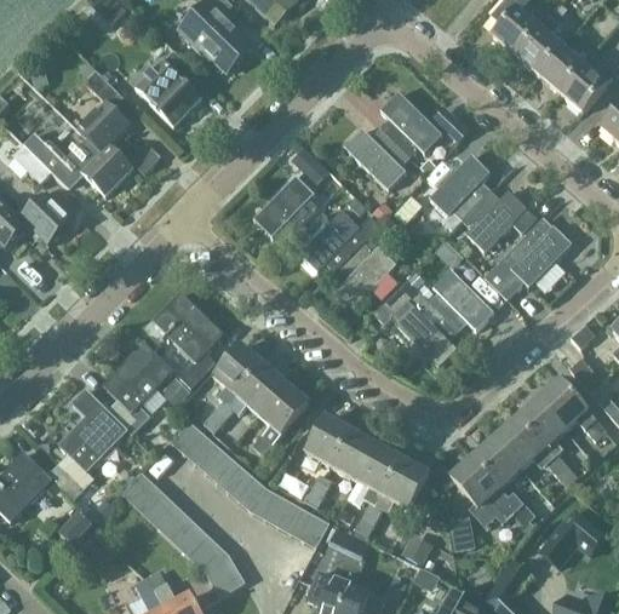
[(87,0),(113,26),(126,11),(114,0),(87,0)]
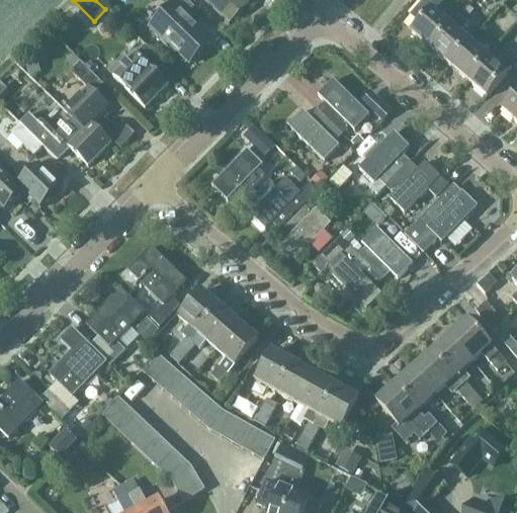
[(168,0),(171,3),(151,23),(160,32),(175,47),(176,46),(191,61),(211,39),(189,17),(198,8),(189,0),(168,0)]
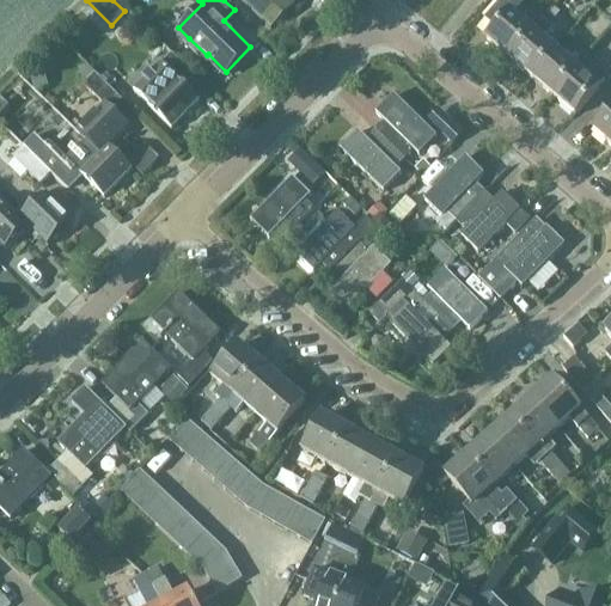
[(246,0),(272,25),(295,1),(294,0),(246,0)]
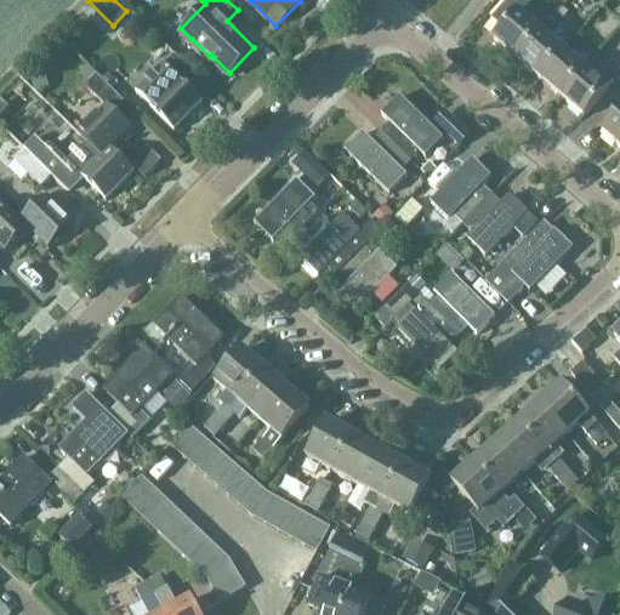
[(528,1),(529,0),(504,0),(493,13),(505,24),(495,35),(517,55),(552,15),(547,18),(528,1)]
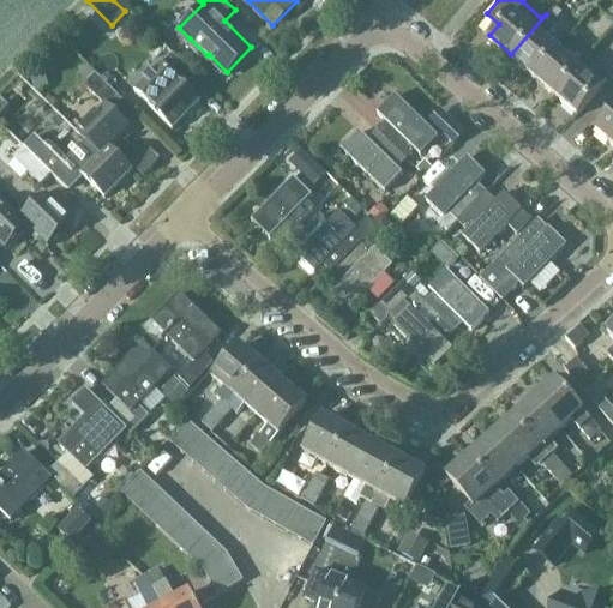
[(558,44),(547,35),(557,24),(546,14),(511,54),(533,73),(558,44)]
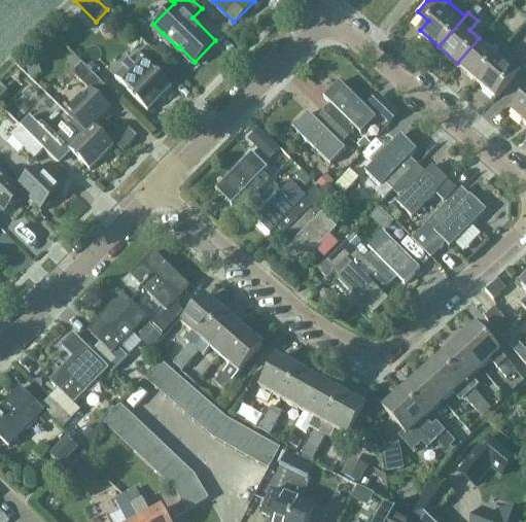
[(476,78),(505,44),(495,37),(488,45),(479,38),(457,63),(476,78)]
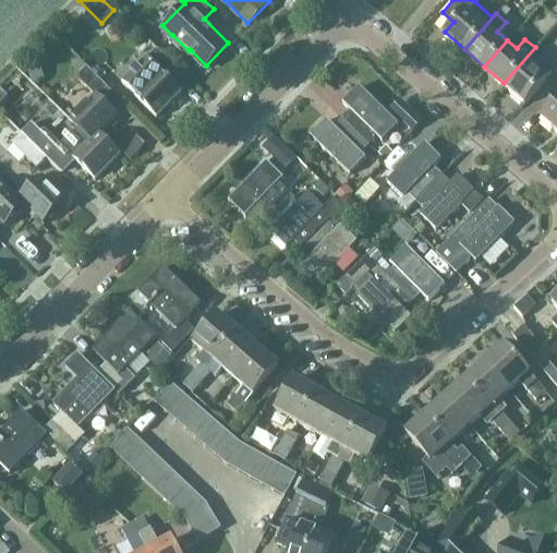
[(124,79),(137,92),(158,112),(182,87),(173,77),(182,69),(158,45),(148,55),(124,79)]
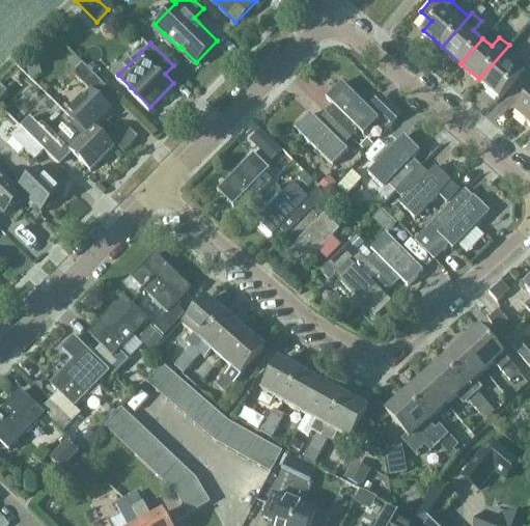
[(520,71),(510,62),(518,55),(508,47),(509,46),(509,45),(479,79),(499,95),(520,71)]
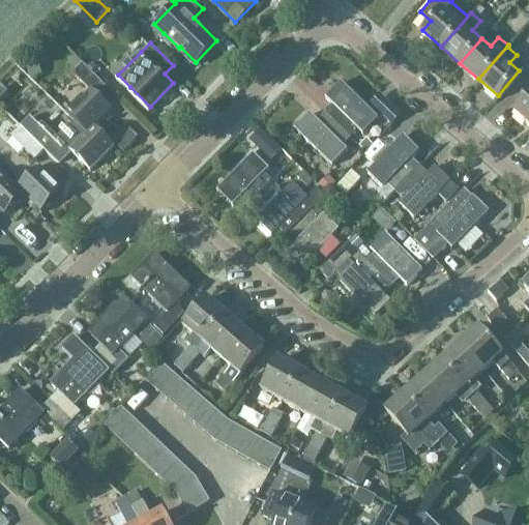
[(28,61),(32,74),(40,70),(36,58),(28,61)]
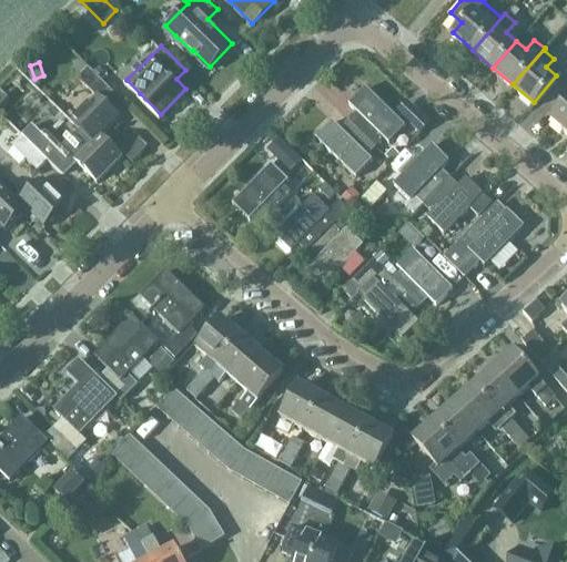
[(98,92),(72,116),(81,124),(94,139),(102,131),(120,113),(105,98),(114,89),(89,63),(79,73),(98,92)]
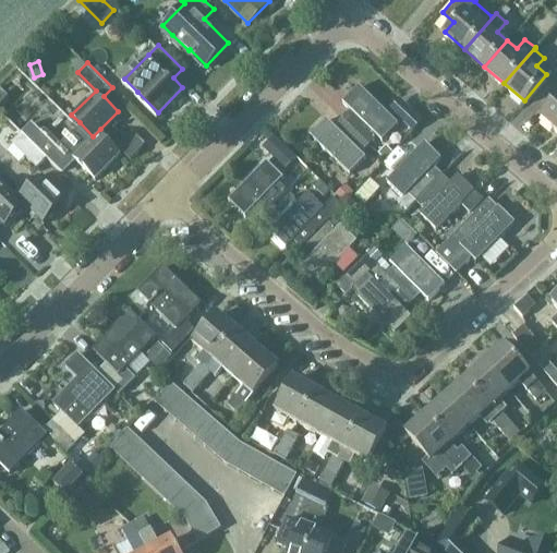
[(382,136),(398,120),(359,83),(343,98),(354,109),(346,117),(354,125),(370,141),(377,132),(382,136)]
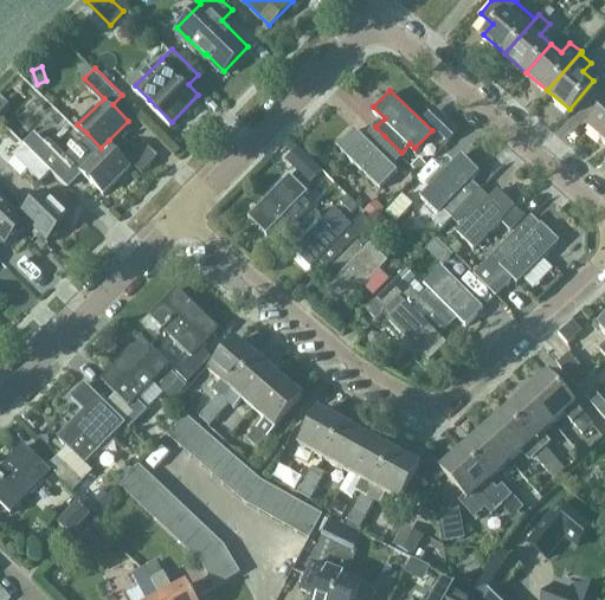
[(604,104),(589,126),(604,139),(604,104)]
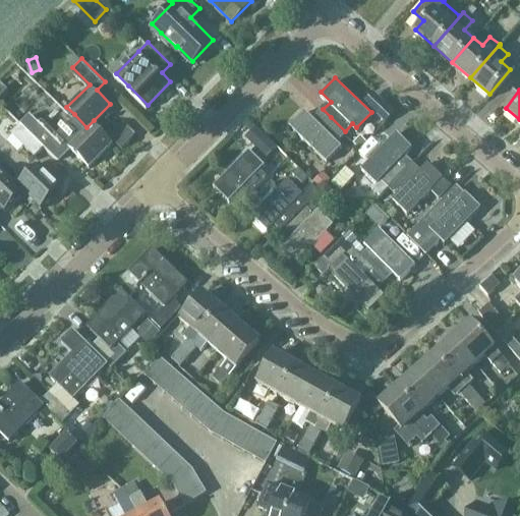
[(385,102),(377,110),(386,118),(393,110),(385,102)]
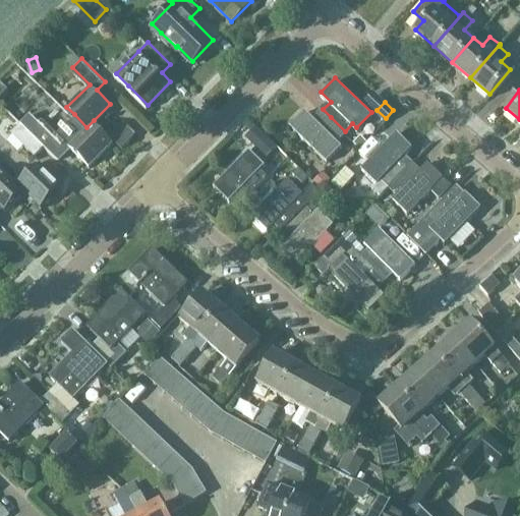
[(305,108),(290,124),(327,159),(341,144),(337,139),(345,131),(331,117),(324,125),(305,108)]
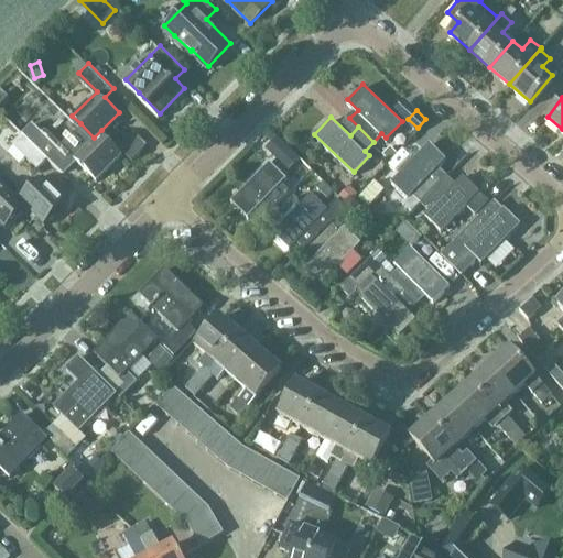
[(46,127),(43,129),(34,119),(23,130),(49,155),(49,156),(64,172),(78,157),(97,177),(122,151),(101,130),(94,138),(80,123),(74,130),(71,127),(63,133),(67,138),(62,142),(46,127)]
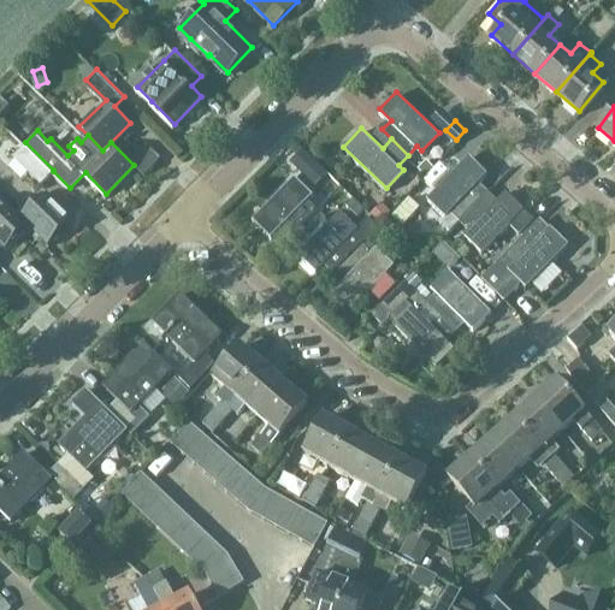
[(42,181),(53,171),(53,170),(25,142),(15,153),(17,155),(9,163),(21,176),(29,167),(42,181)]
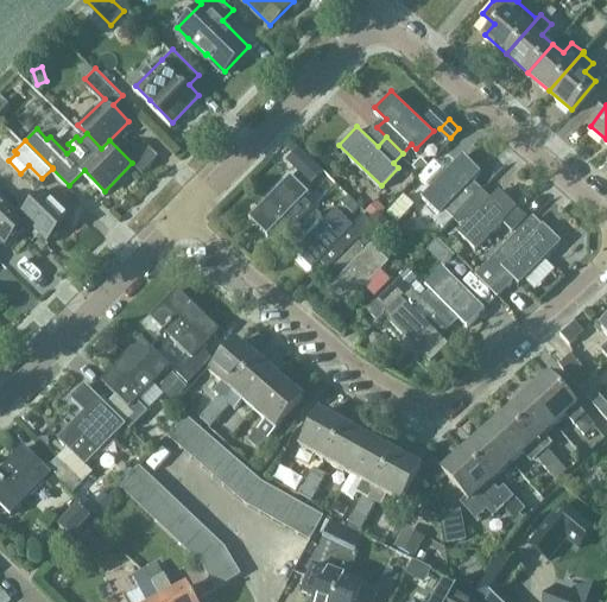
[(310,153),(301,144),(288,157),(298,166),(310,153)]
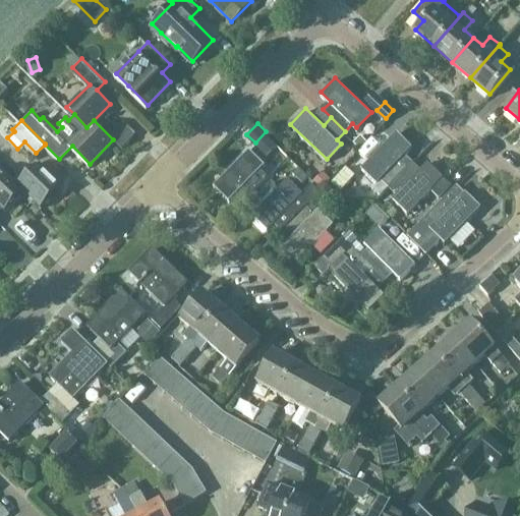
[(390,182),(410,161),(403,154),(412,144),(397,129),(361,166),(377,181),(382,175),(390,182)]
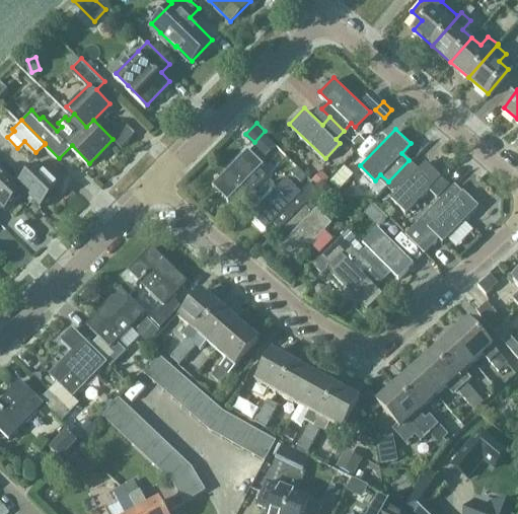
[(359,132),(352,139),(358,145),(365,138),(359,132)]
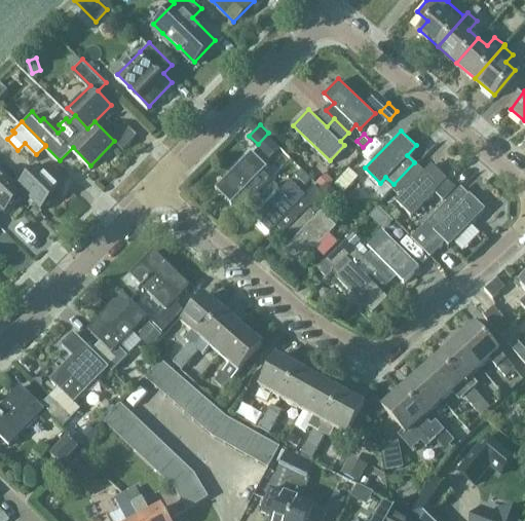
[(249,197),(270,176),(263,169),(267,164),(252,149),(216,185),(231,200),(241,190),(249,197)]
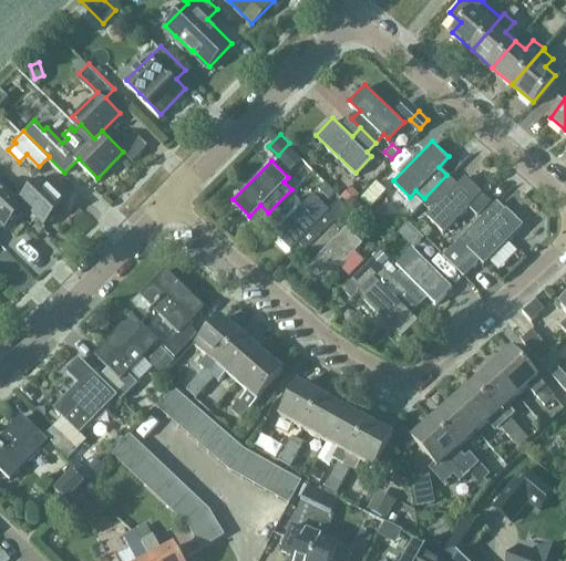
[(492,199),(482,190),(464,174),(455,183),(446,175),(424,198),(432,207),(425,213),(443,230),(469,204),(479,213),(492,199)]
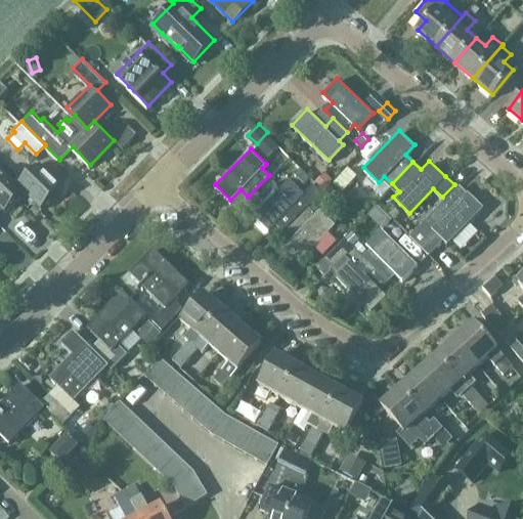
[(41,207),(61,186),(38,162),(18,181),(26,188),(25,189),(41,207)]
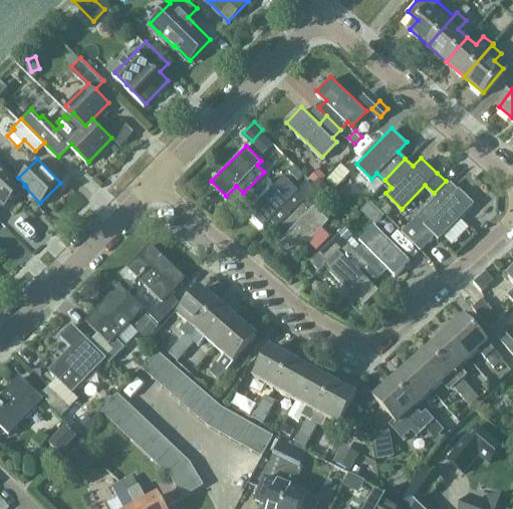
[(25,185),(18,178),(2,162),(0,163),(0,200),(5,205),(24,186),(25,185)]
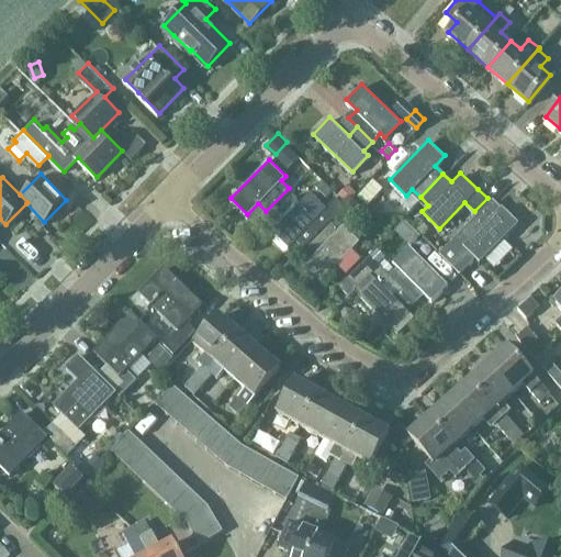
[(325,196),(333,188),(322,178),(315,186),(325,196)]
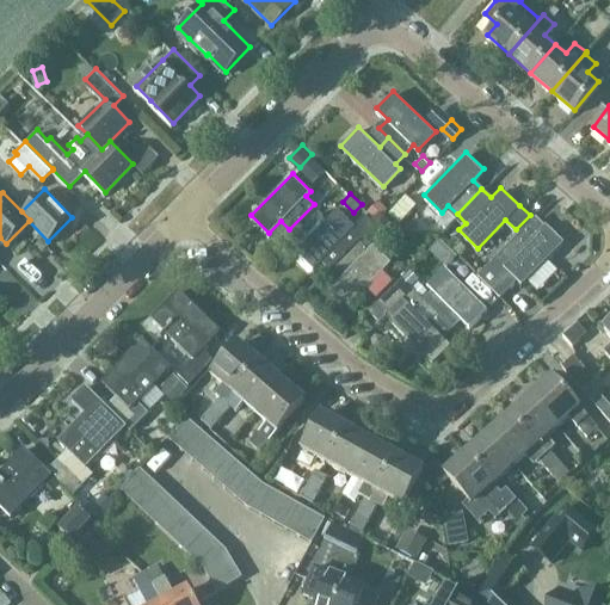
[(406,193),(389,213),(399,221),(416,203),(406,193)]
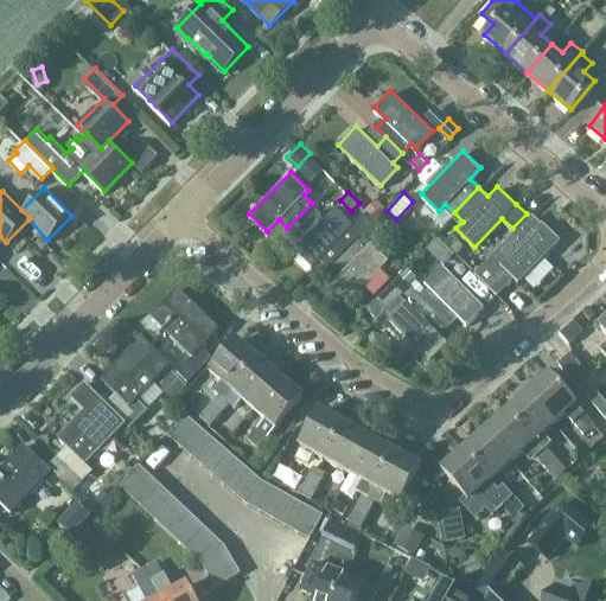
[(364,206),(374,216),(386,204),(376,194),(364,206)]
